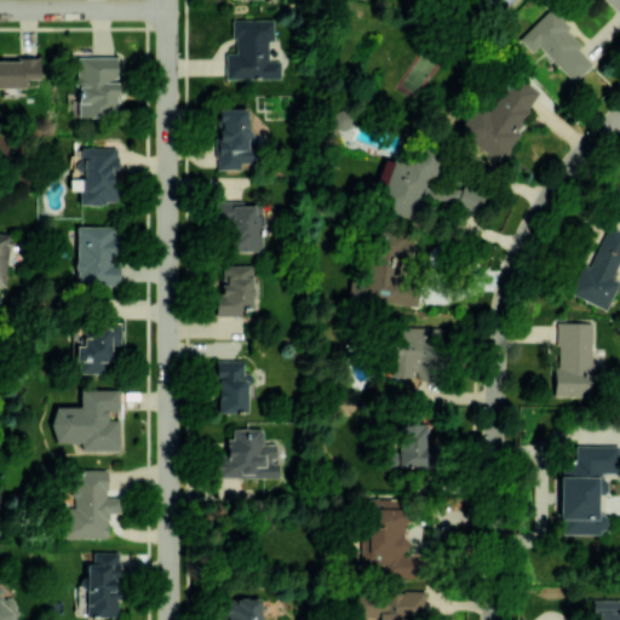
[(532,52),(537,46),(573,82),(592,63),(577,46),(581,41),(549,9),(518,39),(532,52)]
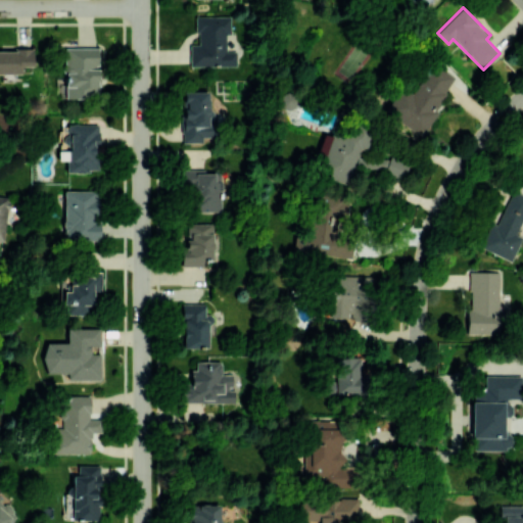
[(190,65),(236,65),(236,50),(226,50),(226,35),(230,35),(230,16),(196,16),(196,45),(189,45),(190,65)]
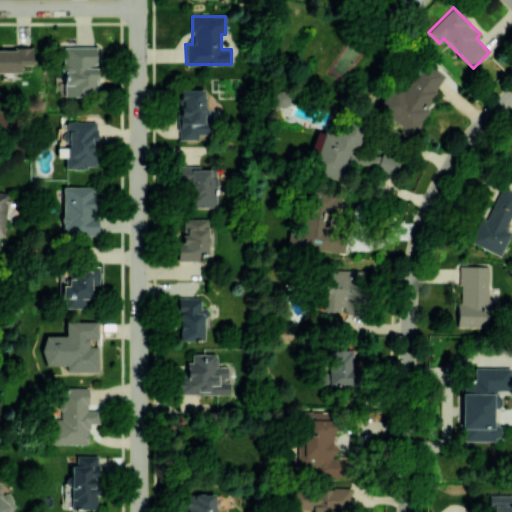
[(63,96),(84,96),(84,91),(95,91),(96,47),(64,46),(63,96)]
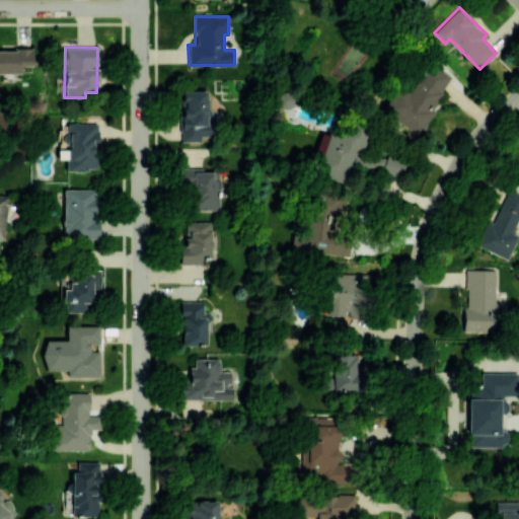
[(0,72),(21,73),(21,66),(32,66),(32,49),(0,49),(0,72)]
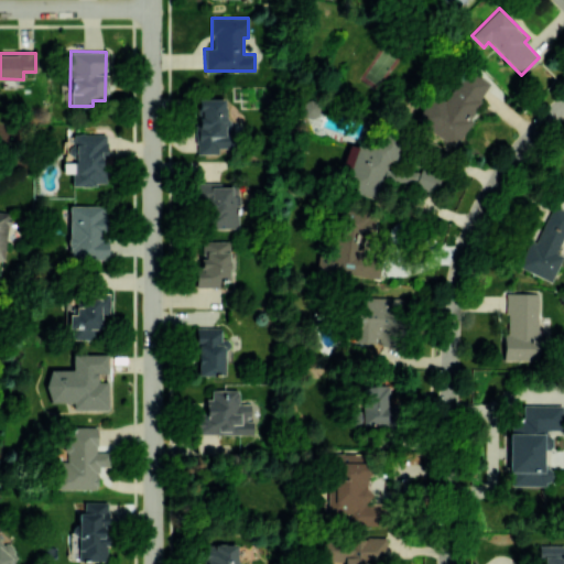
[(457,144),(473,120),(468,118),(490,84),(466,68),(446,100),(433,93),(416,119),(457,144)]
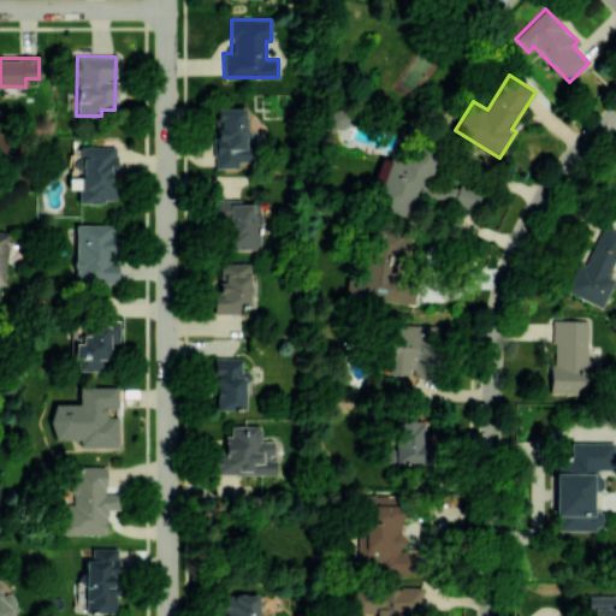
[(215,169),(238,169),(238,161),(254,161),(254,140),(246,140),(246,107),(214,108),(215,169)]
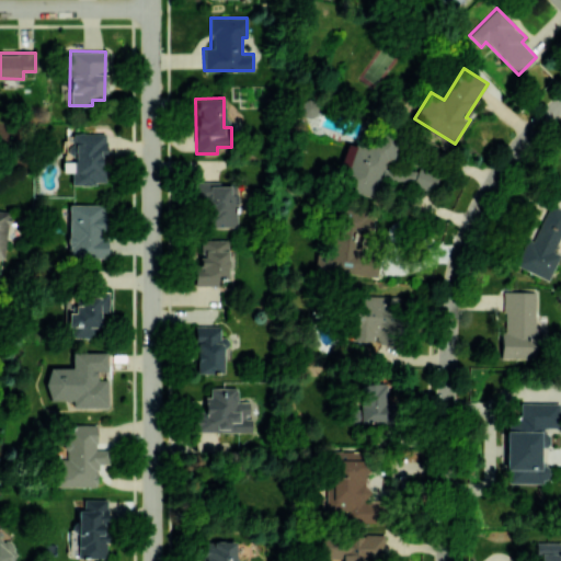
[(395,179),(433,192),(438,173),(399,160),(396,171),(385,167),(388,159),(392,160),(400,137),(376,128),(369,149),(355,145),(341,186),(377,199),(381,186),(391,190),(395,179)]
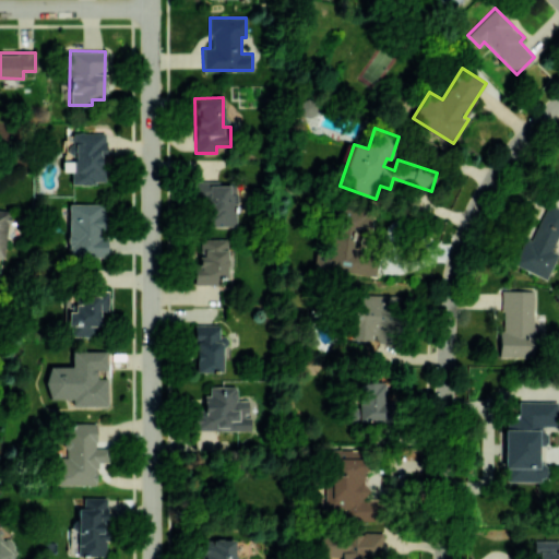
[(72,183),(104,182),(103,155),(105,155),(105,132),(71,133),(72,183)]
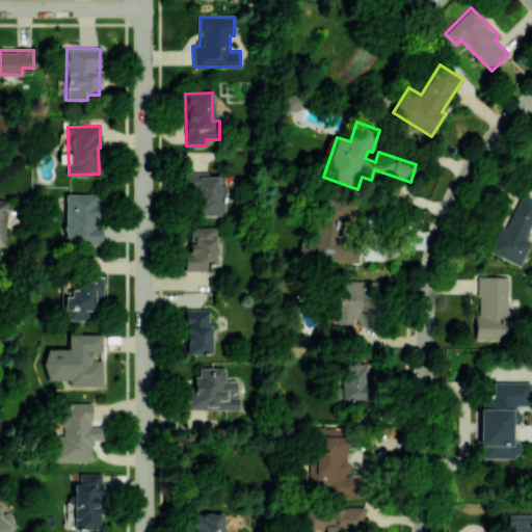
[(222,216),(222,174),(186,174),(186,186),(195,186),(195,215),(222,216)]
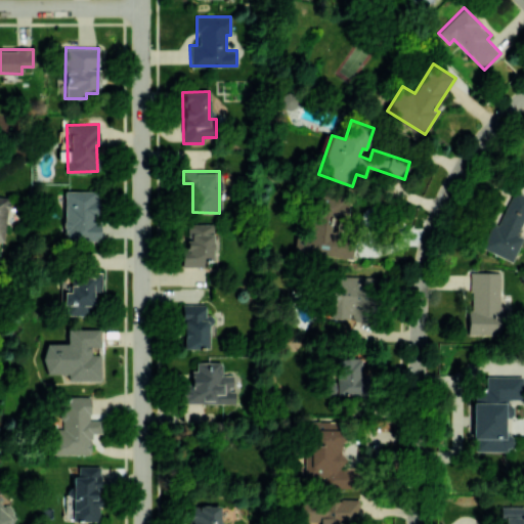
[(513,262),(522,237),(518,235),(523,219),(523,194),(512,189),(499,219),(493,217),(480,248),(513,262)]
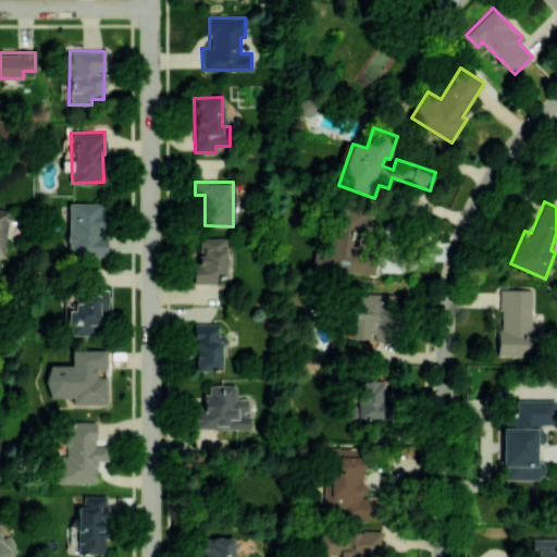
[(107,256),(106,236),(103,237),(102,202),(67,203),(69,257),(107,256)]
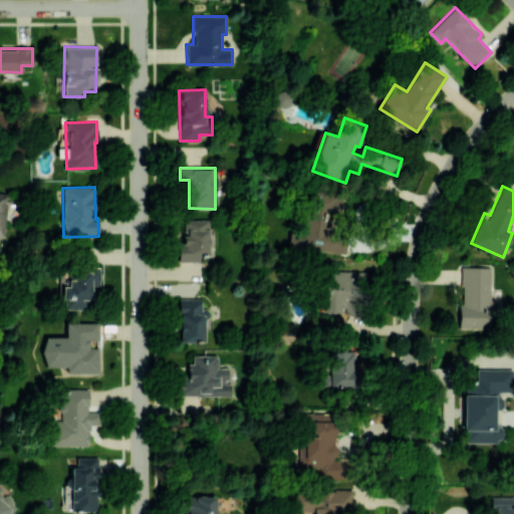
[(0,236),(3,237),(9,194),(0,192),(0,236)]
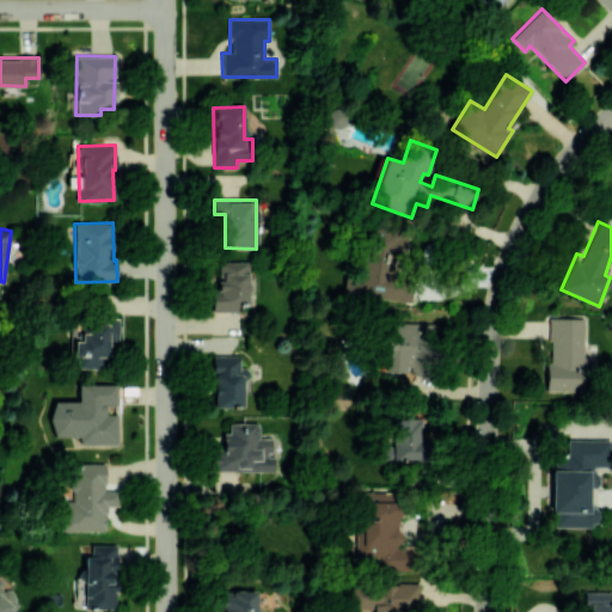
[(411,303),(415,275),(404,274),(408,233),(369,228),(365,271),(346,270),(343,294),(411,303)]
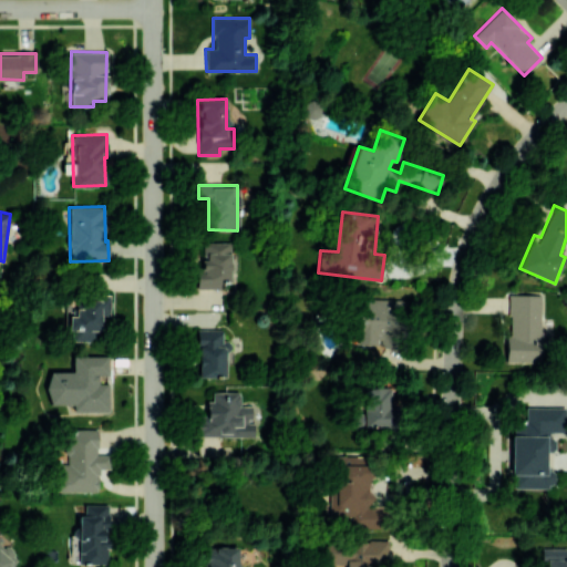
[(203,267),(196,267),(196,288),(220,288),(220,282),(230,282),(232,241),(203,241),(203,267)]
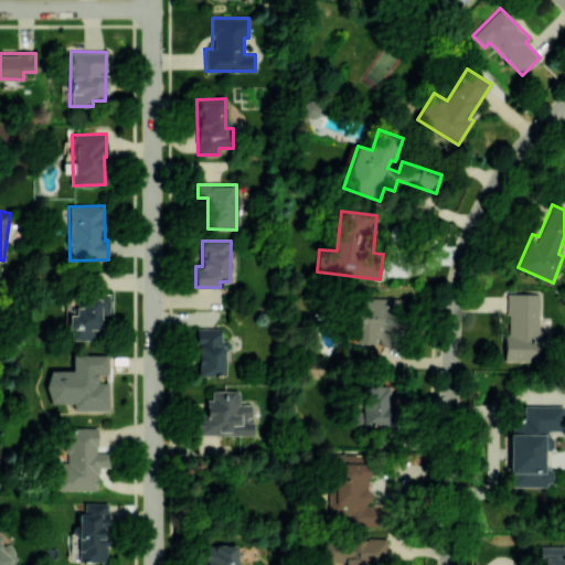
[(537,292),(505,294),(505,361),(539,360),(537,292)]
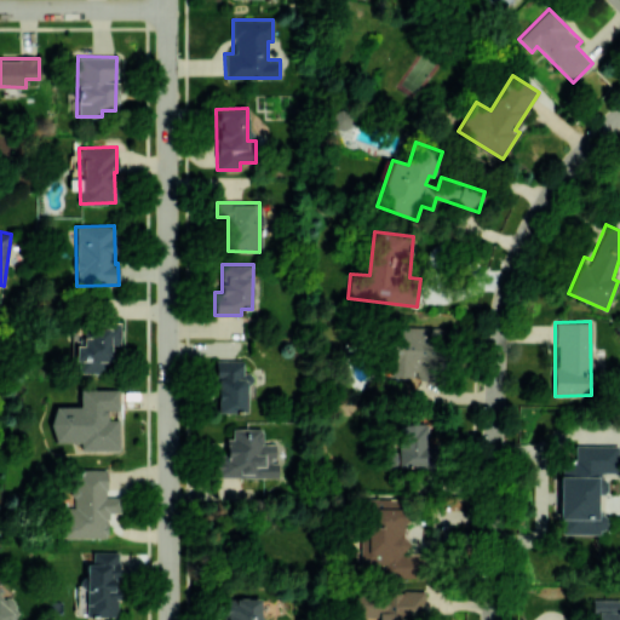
[(438,328),(394,326),(392,377),(412,377),(412,369),(437,369),(438,328)]
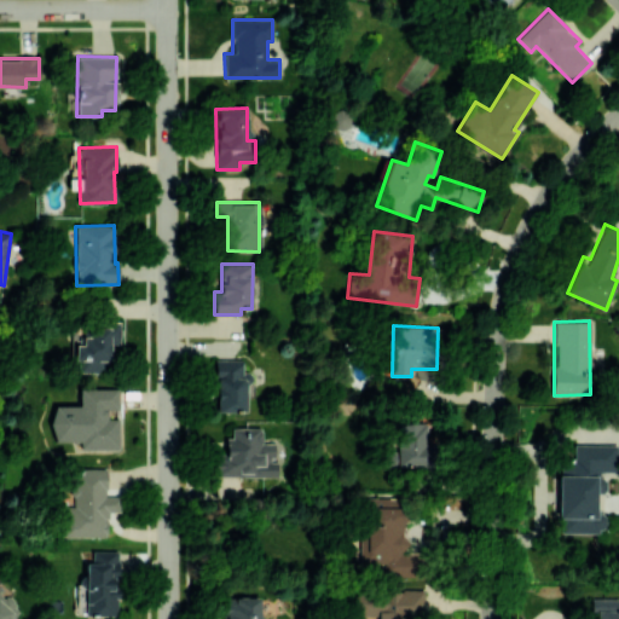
[(217,412),(248,411),(247,371),(243,371),(243,359),(215,359),(217,412)]
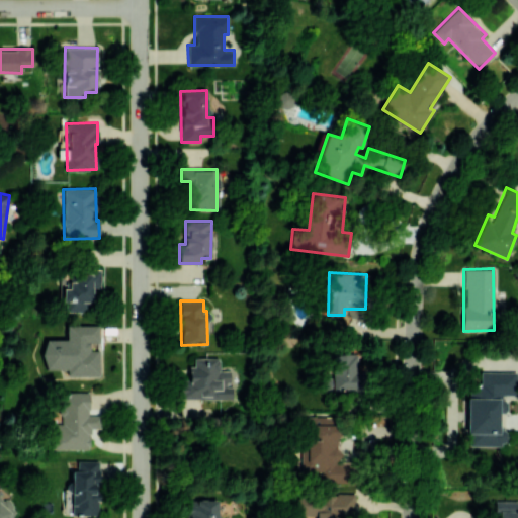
[(44,369),(67,369),(67,375),(99,375),(98,350),(89,350),(89,342),(98,342),(98,325),(66,325),(66,339),(44,339),(44,369)]
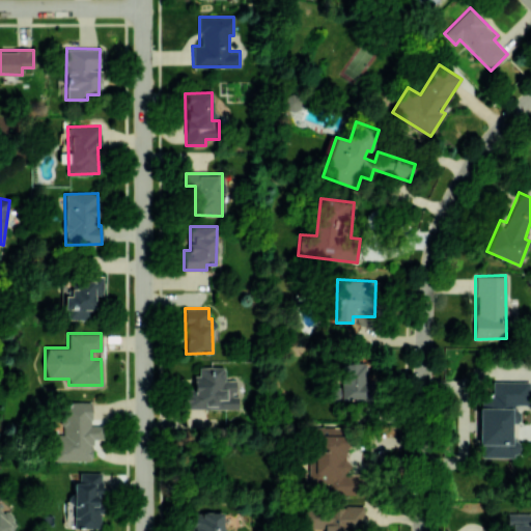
[(330,387),(330,399),(368,399),(368,363),(340,363),(341,387),(330,387)]
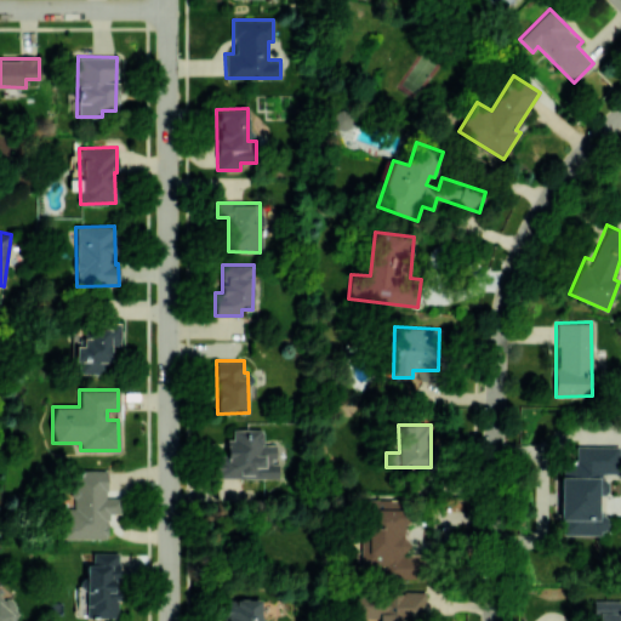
[(263,429),(233,428),(233,439),(226,439),(226,455),(217,455),(217,477),(277,478),(278,445),(263,444),(263,429)]
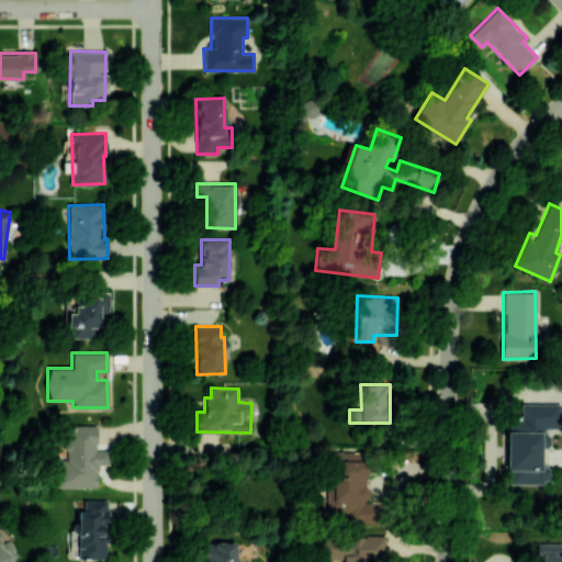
[(507,483),(549,483),(549,469),(546,469),(546,448),(548,448),(549,428),(560,428),(560,403),(521,403),(521,416),(507,416),(507,483)]
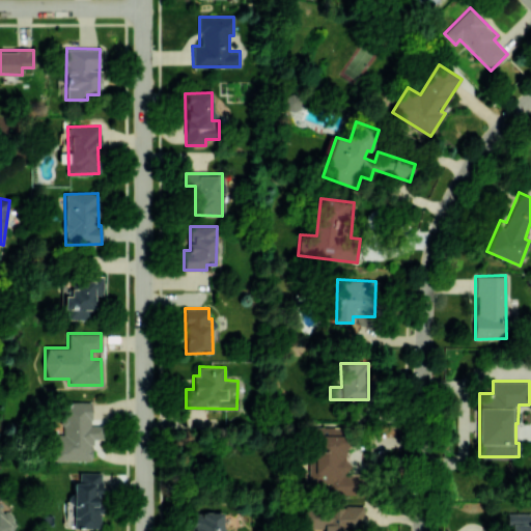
[(91,460),(91,439),(103,439),(103,425),(91,425),(91,401),(62,401),(62,432),(53,432),(53,460),(91,460)]
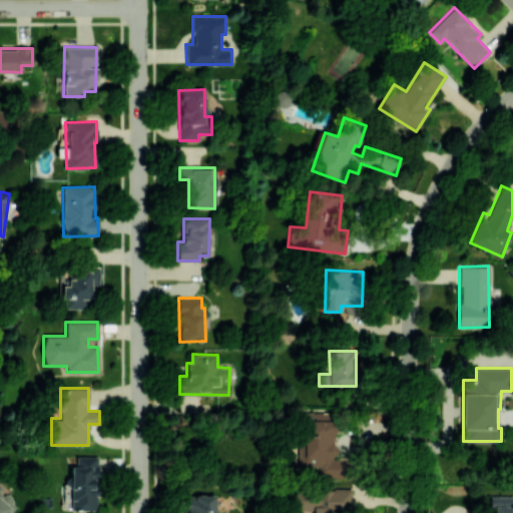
[(348,478),(347,458),(336,458),(336,412),(300,412),(300,468),(315,468),(315,478),(348,478)]
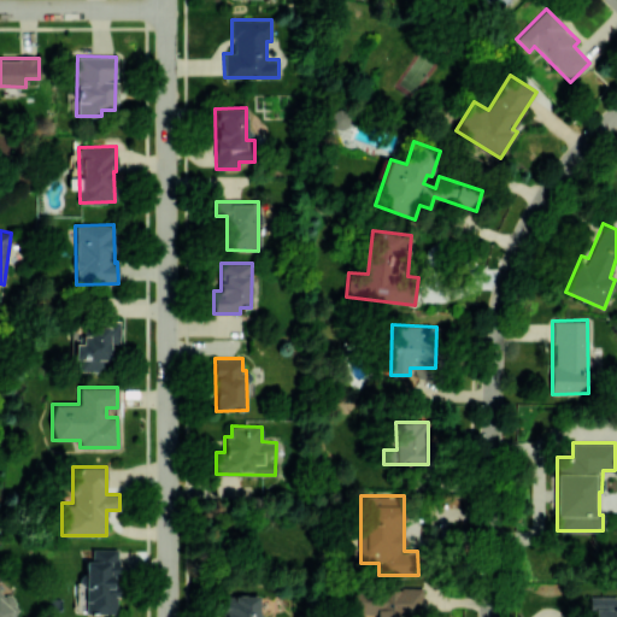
[(86,613),(117,612),(116,550),(92,550),(92,560),(86,560),(86,613)]
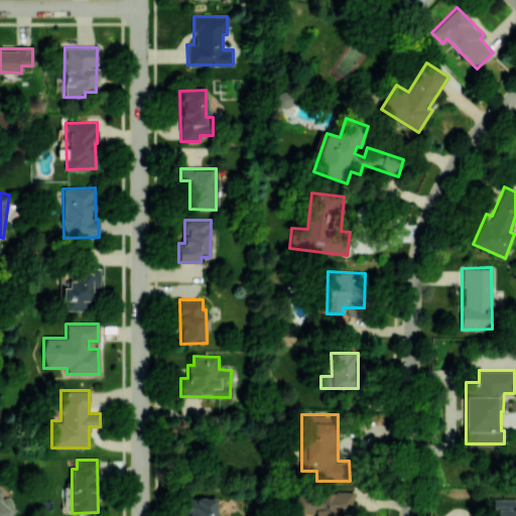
[(313,515),(339,515),(340,515),(353,515),(353,494),(297,494),(297,515),(313,515)]
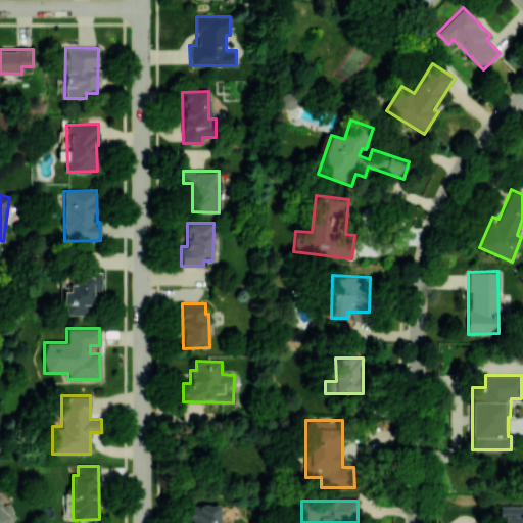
[(0,522),(8,522),(15,515),(0,502),(0,522)]
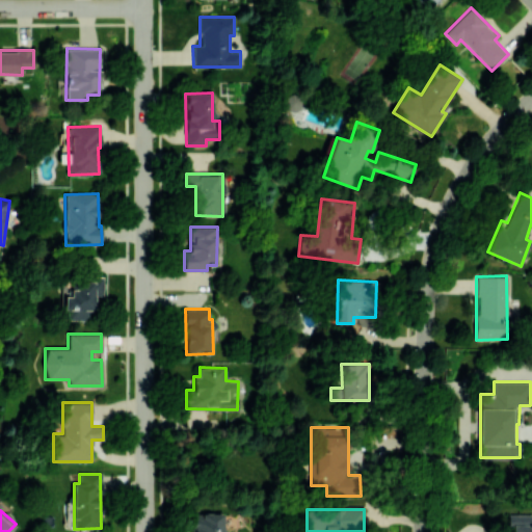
[(222,531),(223,513),(193,512),(193,531),(222,531)]
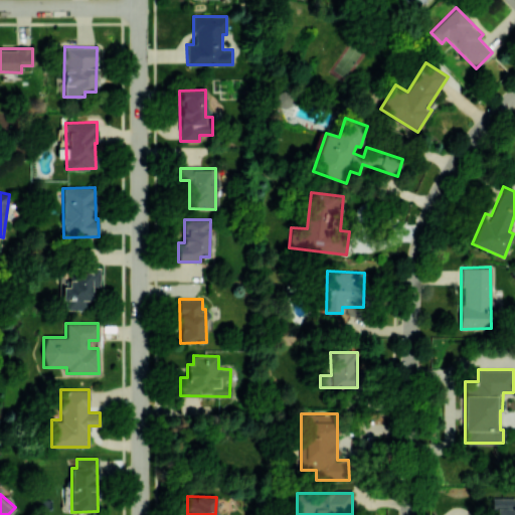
[(514,498),(493,498),(493,514),(514,514),(514,509),(514,498)]
